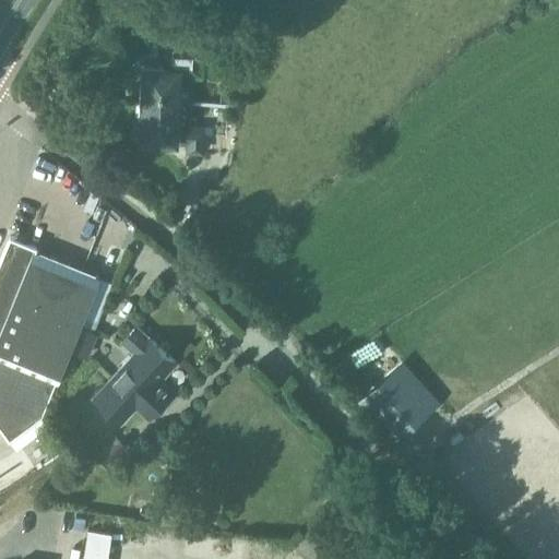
[(204,49),(180,48),(180,42),(167,42),(166,68),(146,67),(144,104),(178,105),(191,106),(191,105),(193,106),(194,87),(179,86),(180,74),(203,75),(204,49)]
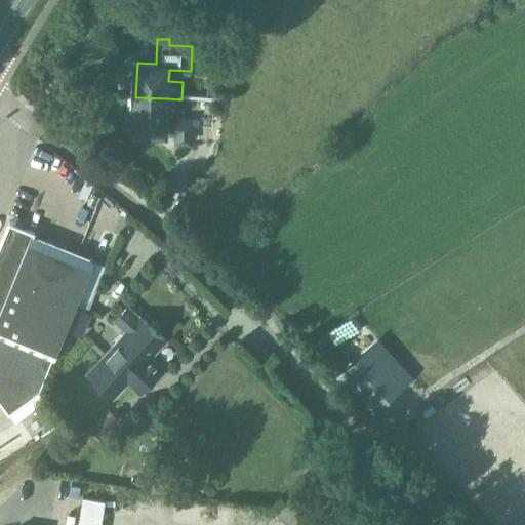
[(132,96),(131,110),(134,114),(133,131),(134,131),(136,134),(139,135),(144,136),(148,134),(150,132),(177,133),(177,143),(190,144),(190,139),(192,117),(178,117),(166,116),(167,98),(135,97),(132,96)]
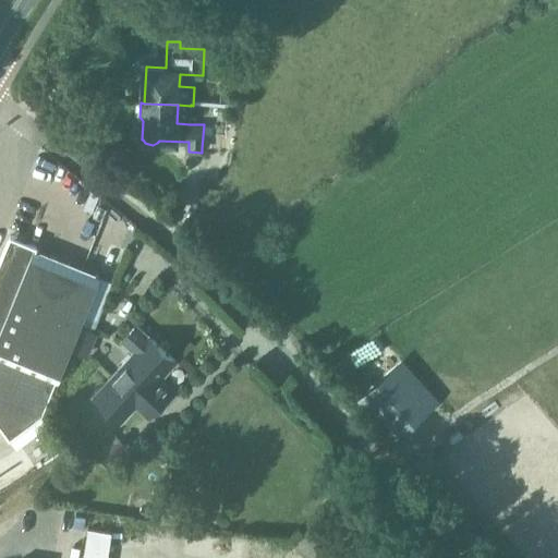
[(0,424),(10,438),(41,414),(57,379),(58,380),(71,350),(85,355),(95,332),(93,331),(112,283),(100,278),(100,277),(35,250),(36,247),(11,237),(0,262),(0,424)]
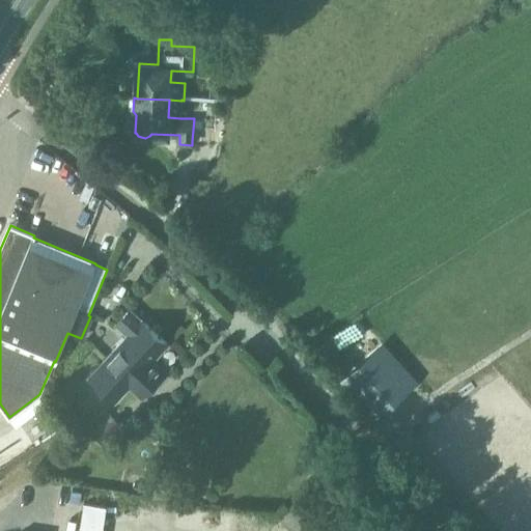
[(116,282),(130,284),(132,271),(118,269),(116,282)]
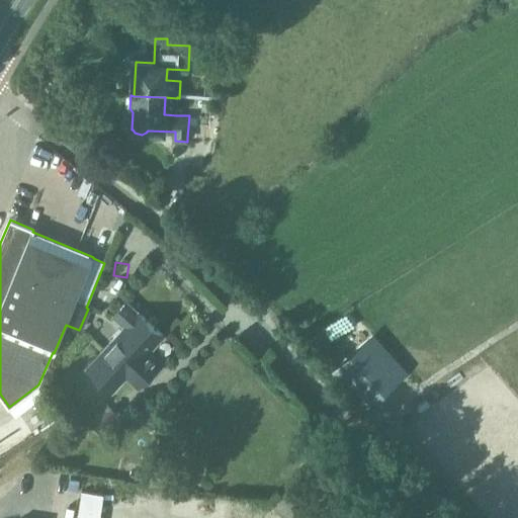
[(126,327),(89,368),(113,391),(127,374),(139,385),(155,368),(151,364),(157,358),(149,351),(163,335),(140,313),(139,314),(126,303),(114,316),(126,327)]
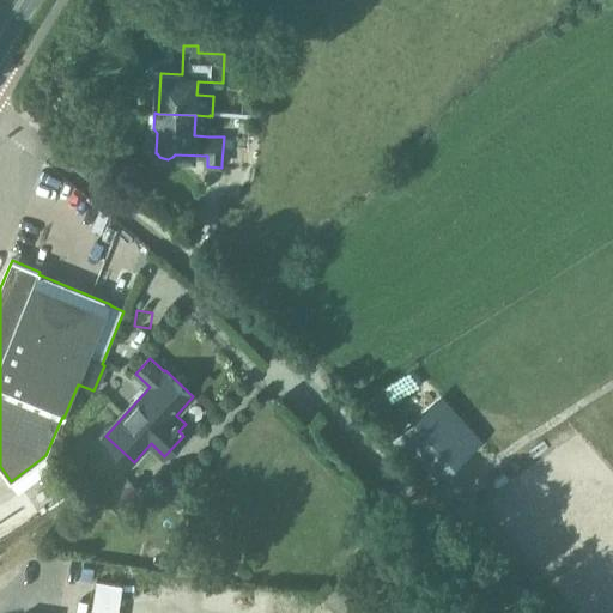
[(436,402),(396,438),(435,481),(474,445),(436,402)]
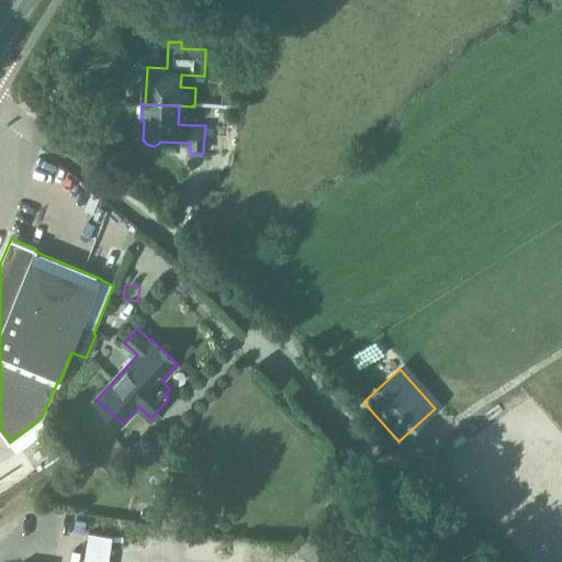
[(114,471),(133,451),(116,437),(99,457),(114,471)]
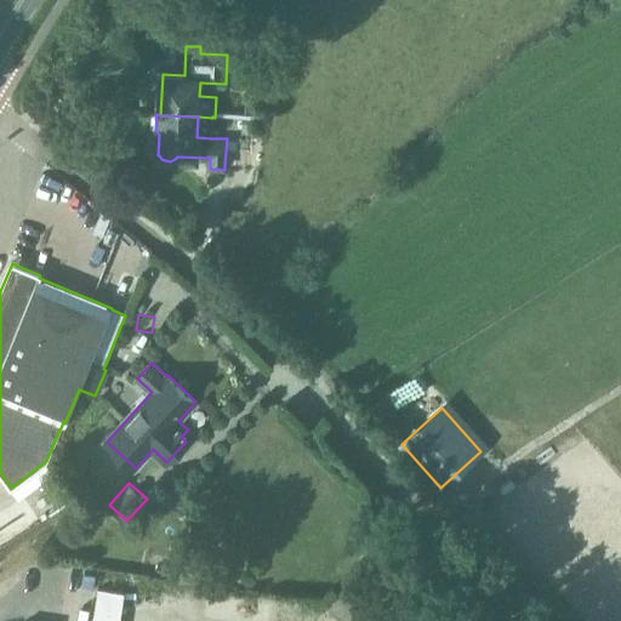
[(12,531),(18,545),(38,535),(33,523),(12,531)]
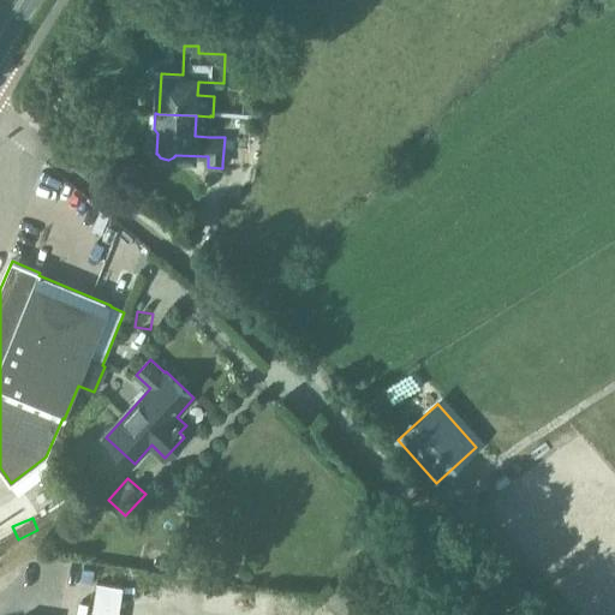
[(87,614),(112,614),(118,590),(93,585),(87,614)]
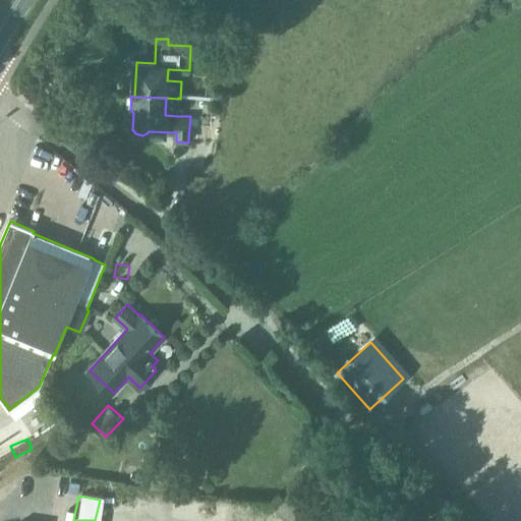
[(334,520),(364,520),(351,506),(334,520)]
